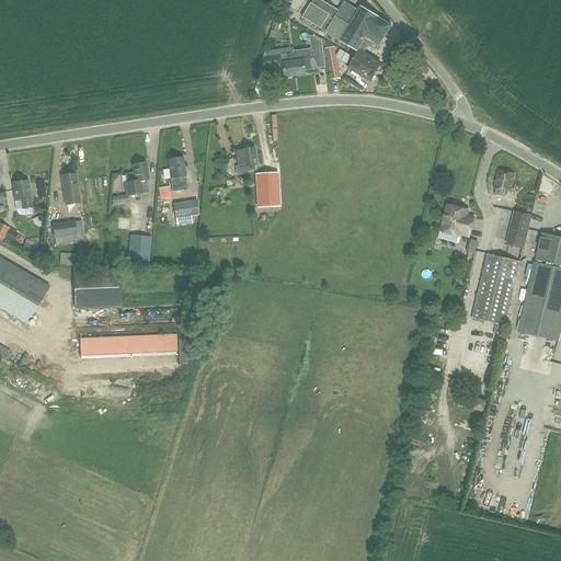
[(359,50),(364,53),(368,46),(376,50),(379,46),(391,25),(361,7),(358,11),(344,2),(340,11),(321,0),(312,0),(311,3),(310,2),(301,16),(320,27),(321,26),(327,30),(325,32),(342,42),(358,52),(359,50)]
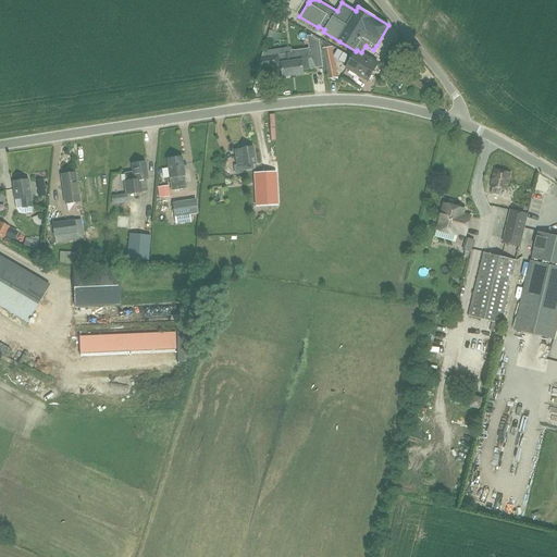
[(294,24),(274,13),(273,17),(275,19),(271,32),(269,31),(267,37),(280,41),(282,34),(279,33),(281,22),(292,27),(294,24)]
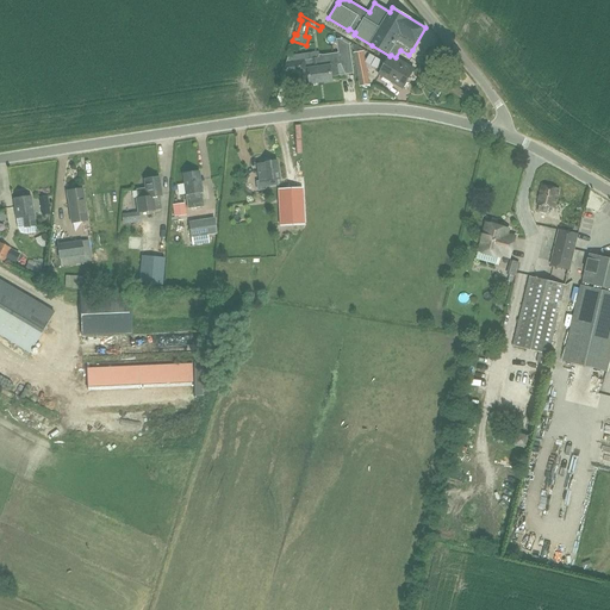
[(327,30),(325,33),(331,37),(332,54),(323,55),(319,54),(319,51),(294,55),(290,54),(287,61),(293,62),(294,74),(306,72),(306,70),(309,70),(310,83),(332,81),(331,76),(346,74),(347,86),(355,85),(349,44),(327,30)]
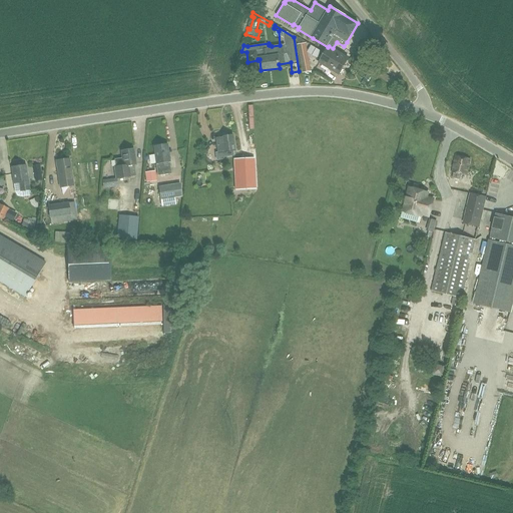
[(311,71),(306,43),(298,38),(297,38),(298,44),(297,44),(303,73),(311,71)]
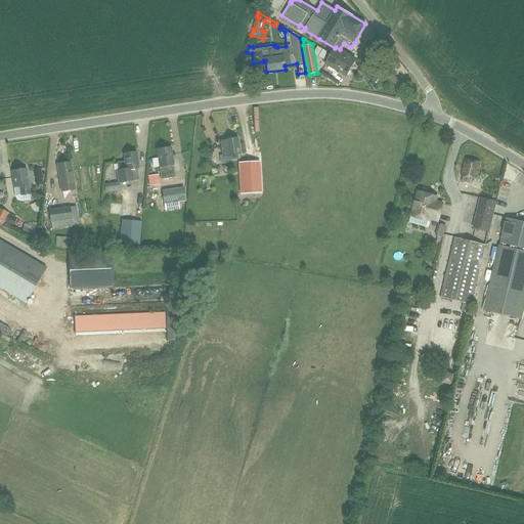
[(336,47),(335,48),(325,64),(346,76),(355,59),(340,49),(336,47)]
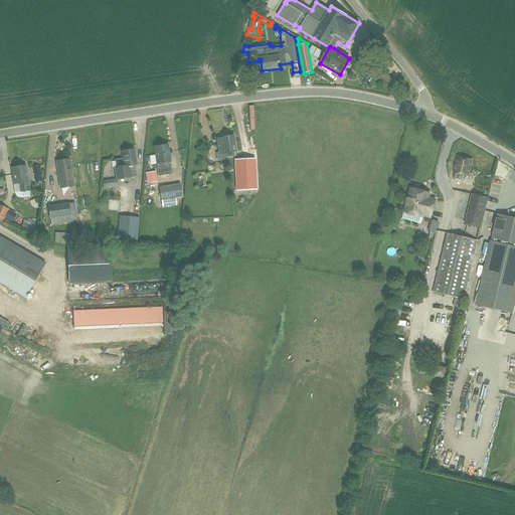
[(218,153),(220,153),(221,158),(233,156),(233,151),(235,150),(233,136),(216,138),(218,153)]
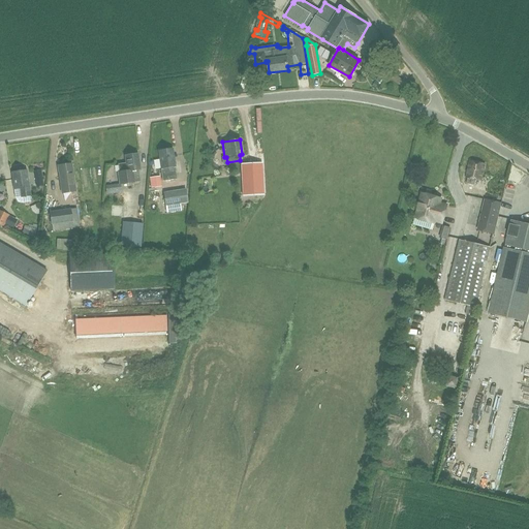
[(158,151),(160,168),(162,181),(177,179),(173,149),(158,151)]
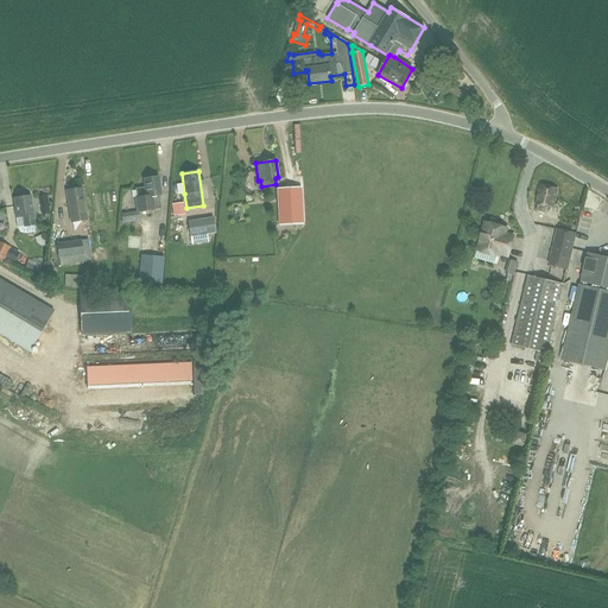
[(160,195),(158,177),(144,179),(146,197),(160,195)]
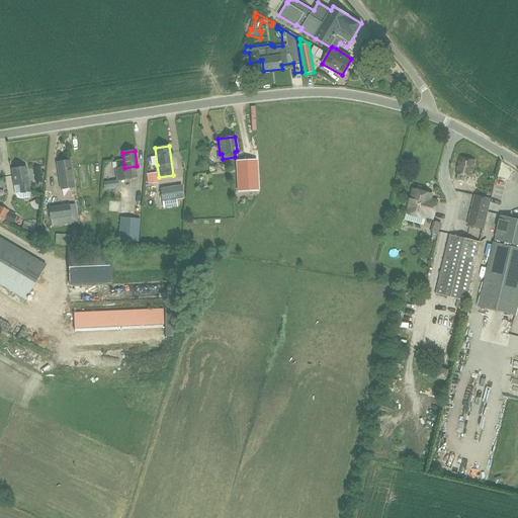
[(456,173),(457,174),(456,180),(464,182),(465,175),(470,177),(475,160),(459,157),(456,173)]
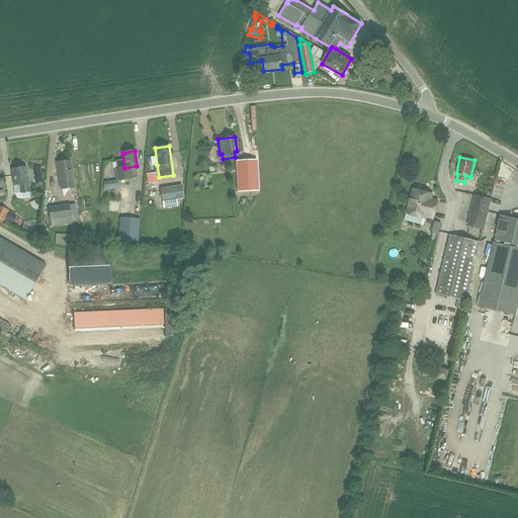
[(74,187),(70,160),(57,162),(61,189),(74,187)]
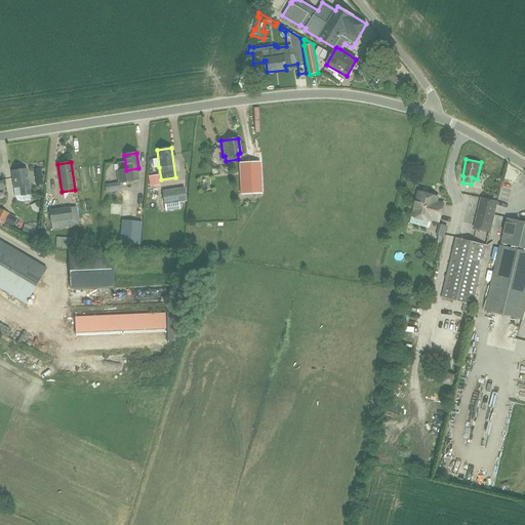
[(261,193),(259,162),(239,163),(241,194),(261,193)]
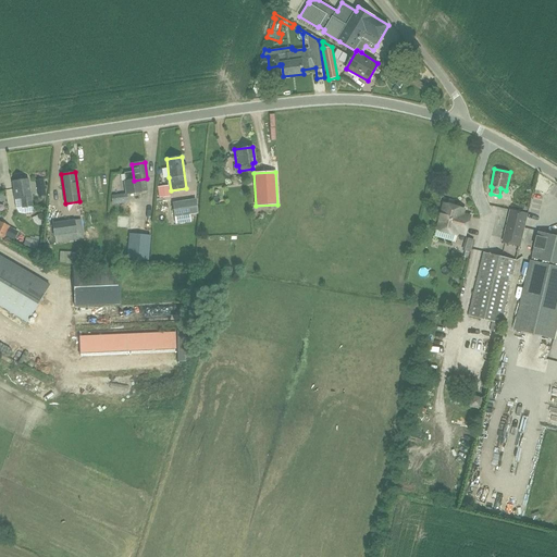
[(14,199),(20,198),(22,208),(32,207),(27,178),(12,181),(14,199)]
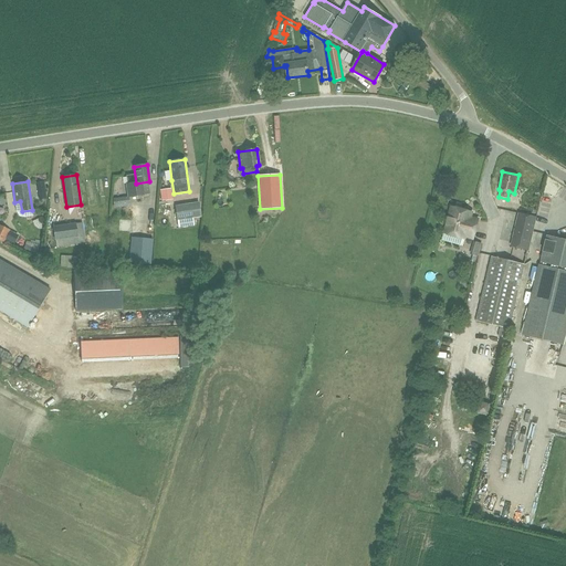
[(37,182),(38,192),(45,191),(44,182),(37,182)]
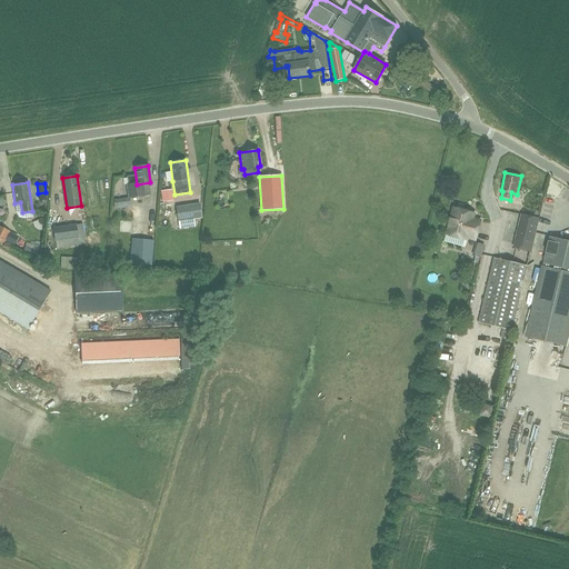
[(200,203),(176,207),(178,221),(202,218),(200,203)]
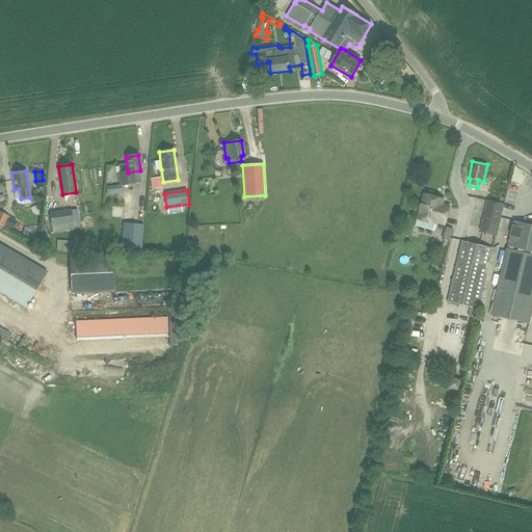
[(424,195),(418,220),(427,223),(427,222),(435,224),(435,223),(446,225),(451,206),(444,204),(444,202),(424,195)]
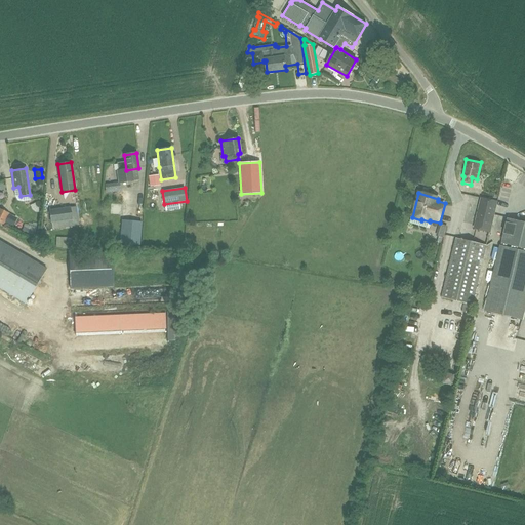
[(482,198),(474,229),(489,232),(496,202),(482,198)]
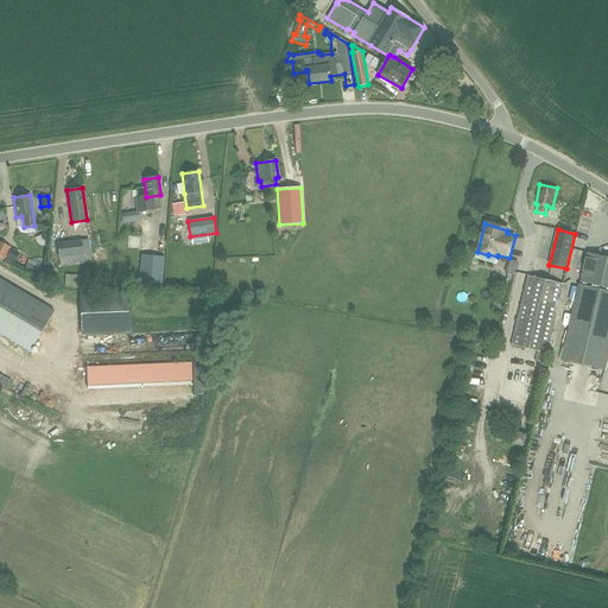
[(82,240),(58,244),(59,258),(83,254),(82,240)]
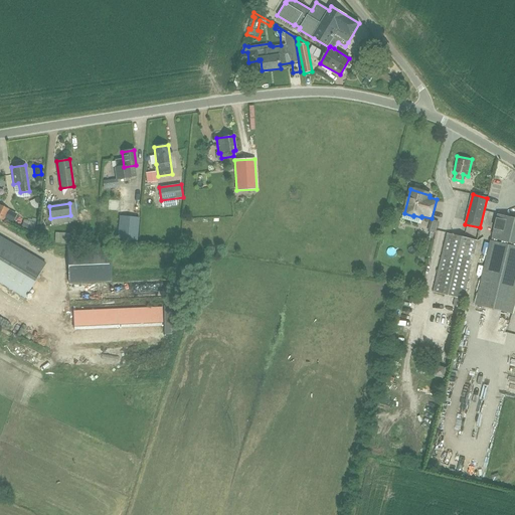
[(0,219),(3,221),(8,209),(0,204),(0,219)]
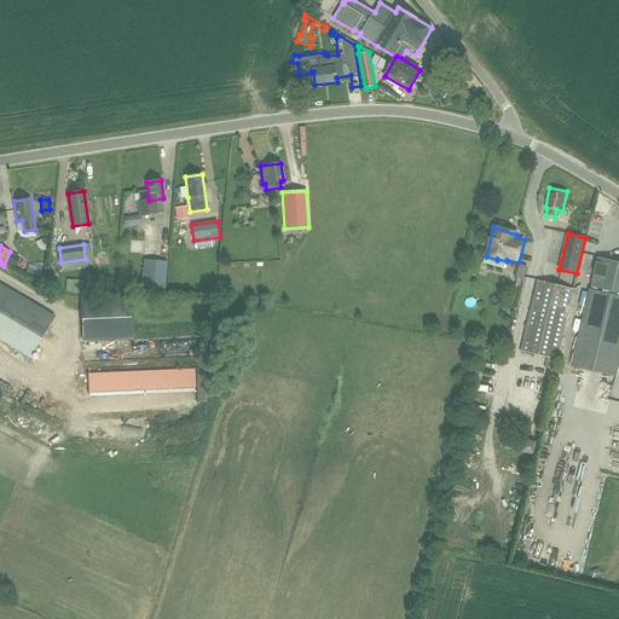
[(530,272),(532,260),(522,258),(520,270),(530,272)]
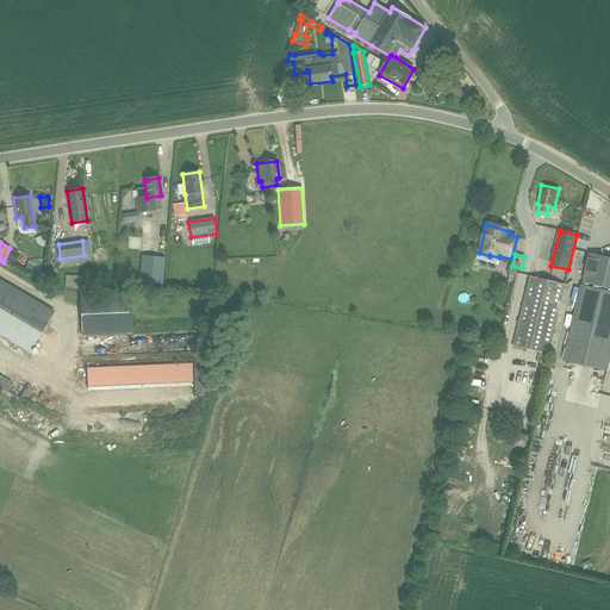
[(562,361),(607,372),(609,355),(609,259),(589,254),(582,285),(580,285),(562,361)]
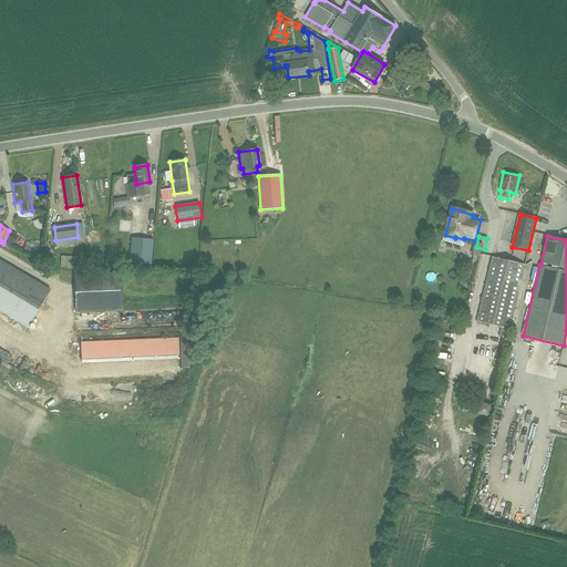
[(151,265),(153,240),(131,238),(129,263),(151,265)]
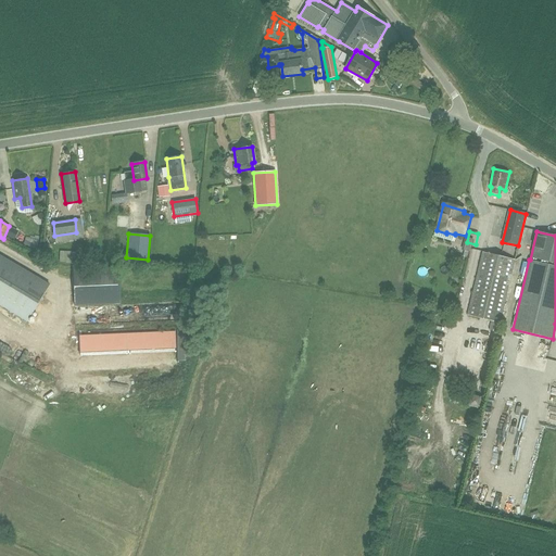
[(467,315),(491,321),(489,330),(496,332),(498,323),(500,324),(515,260),(482,251),(467,315)]
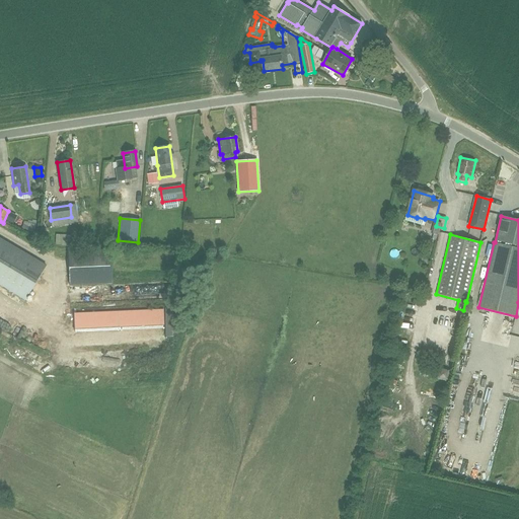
[(0,292),(21,305),(46,266),(0,237),(0,292)]
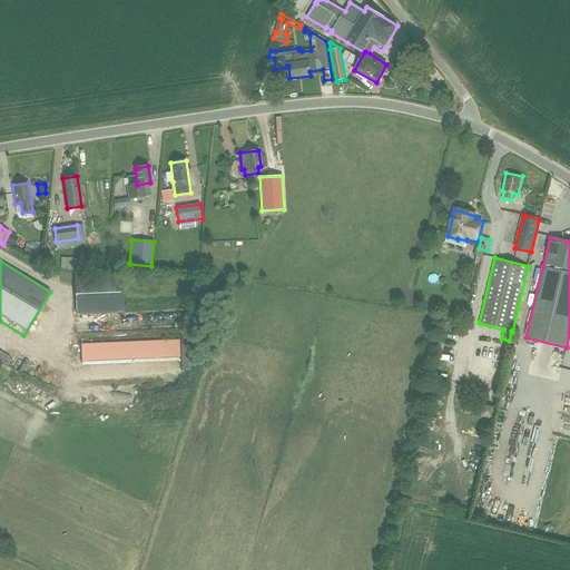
[(76,314),(123,312),(123,303),(139,303),(138,273),(74,276),(76,314)]
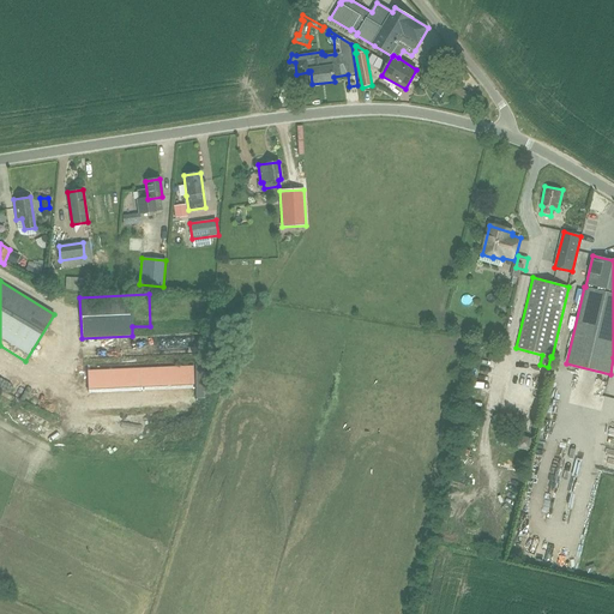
[(194,383),(193,366),(86,371),(88,387),(194,383)]
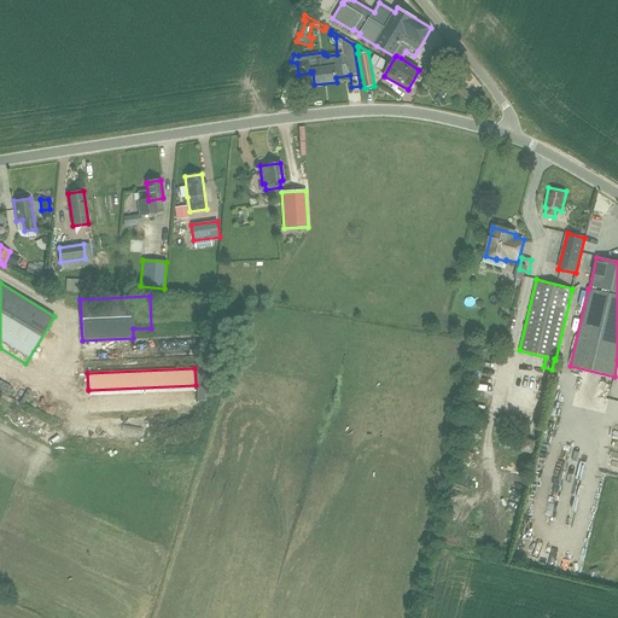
[(478,385),(483,385),(482,392),(493,394),(494,379),(478,378),(478,385)]
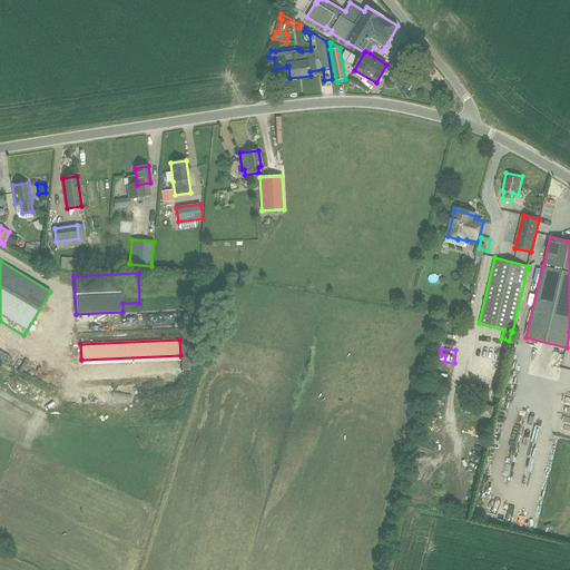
[(438,491),(443,484),(435,478),(430,484),(438,491)]
